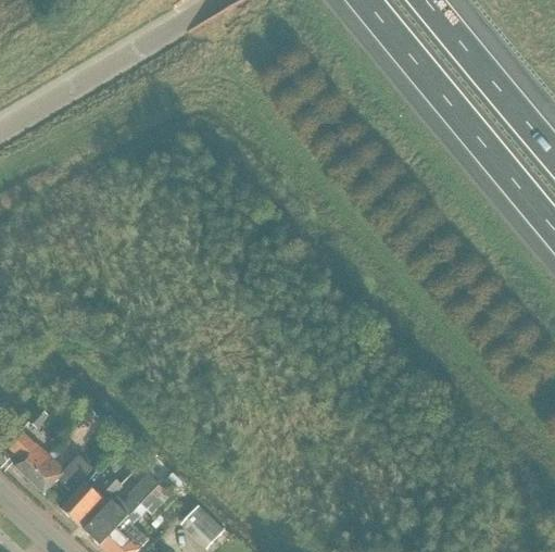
[(13,464),(28,478),(50,455),(35,441),(34,442),(19,427),(4,442),(21,456),(13,464)]
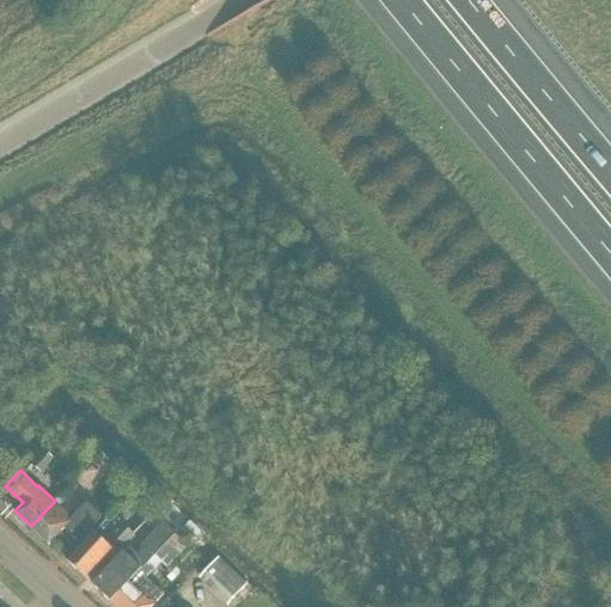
[(71,515),(55,501),(31,526),(48,540),(62,525),(78,539),(102,514),(86,498),(71,515)]
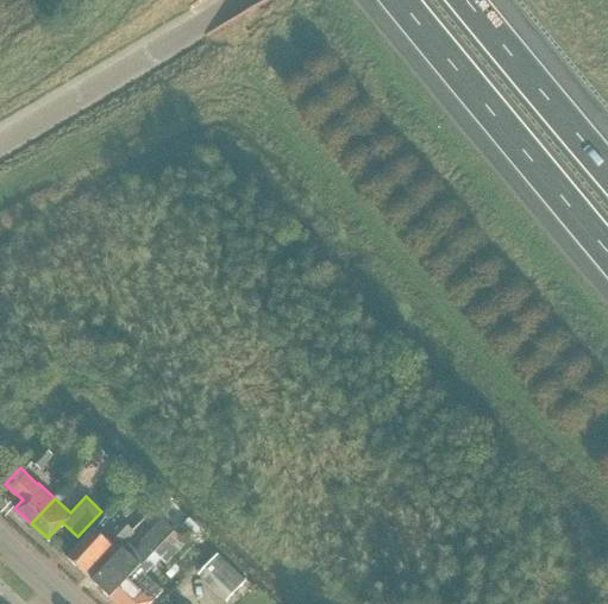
[(179,524),(179,526),(189,536),(190,535),(200,526),(188,515),(179,524)]
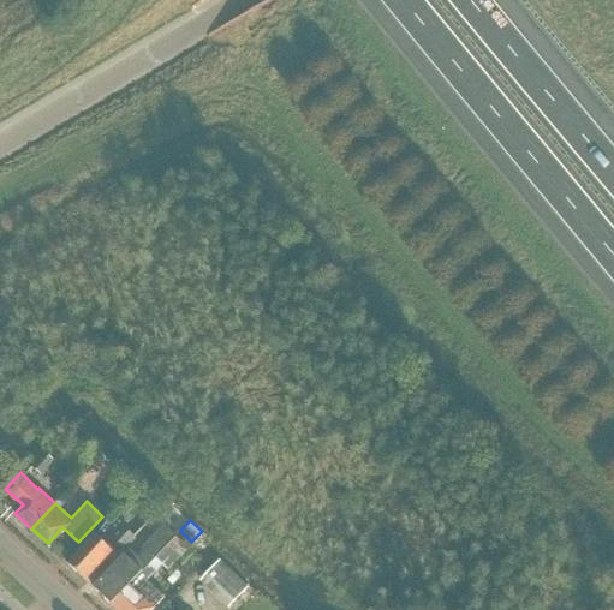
[(177,534),(165,524),(142,546),(145,550),(139,556),(130,546),(93,585),(111,602),(129,584),(139,573),(138,572),(177,534)]
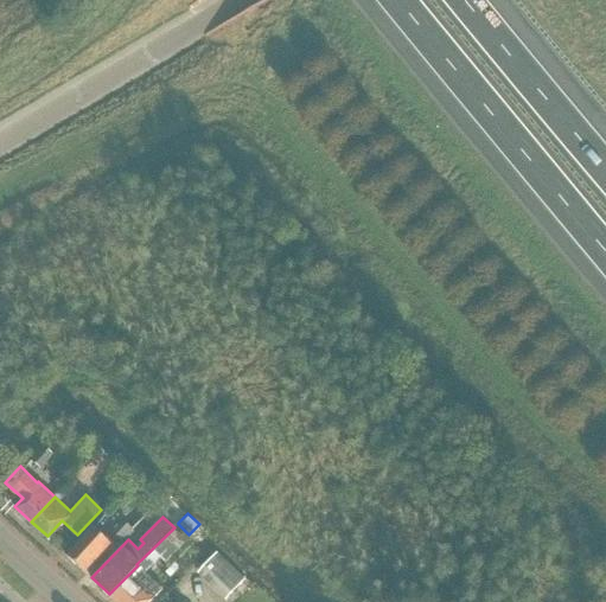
[(120,538),(132,526),(122,517),(110,530),(120,538)]
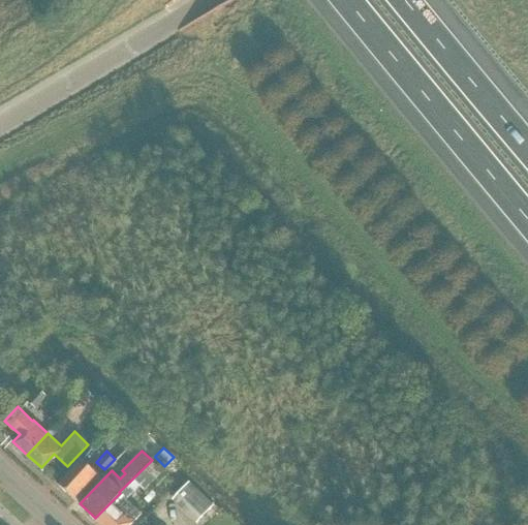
[(73,497),(98,471),(90,464),(89,465),(81,458),(58,483),(73,497)]
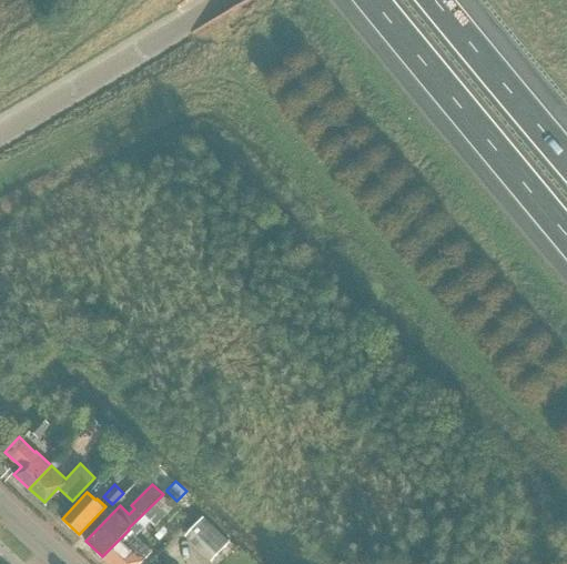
[(229,540),(202,514),(182,535),(210,561),(229,540)]
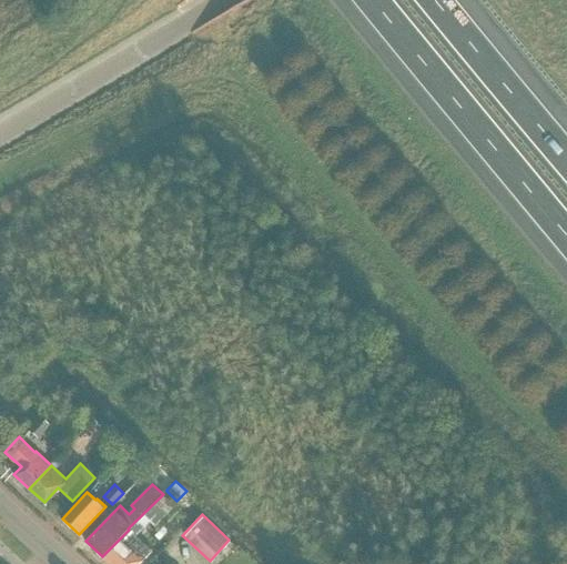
[(129,530),(102,556),(110,563),(135,563),(151,549),(129,530)]
